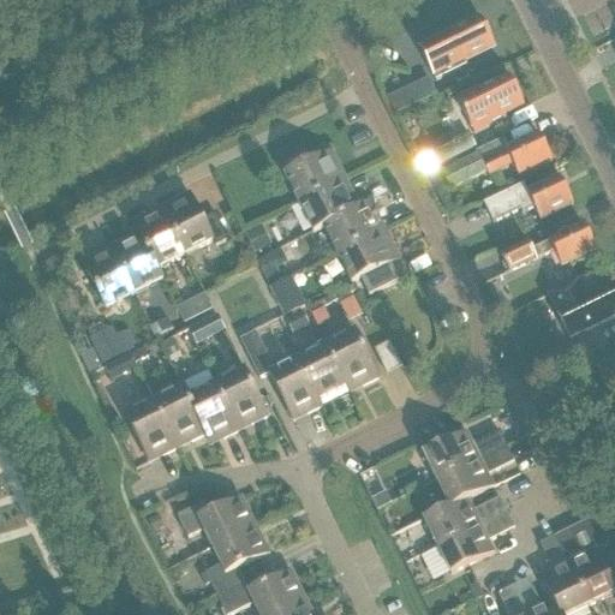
[(481,19),(419,49),(435,82),(466,66),(464,63),(494,47),(481,19)]
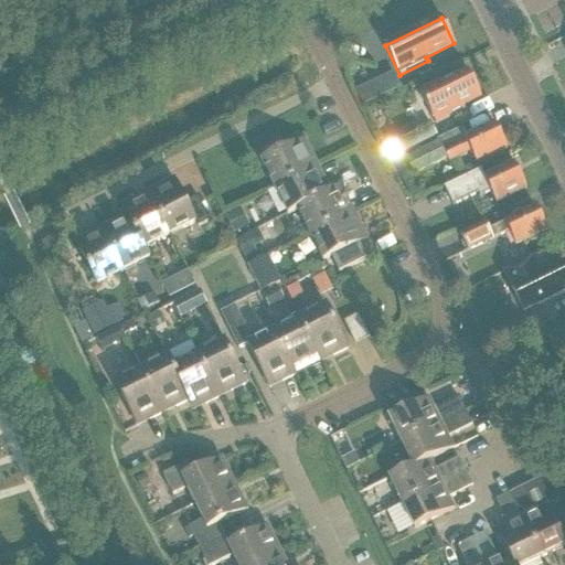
[(468,71),(438,86),(436,82),(418,91),(435,125),(465,109),(464,106),(481,97),(468,71)]
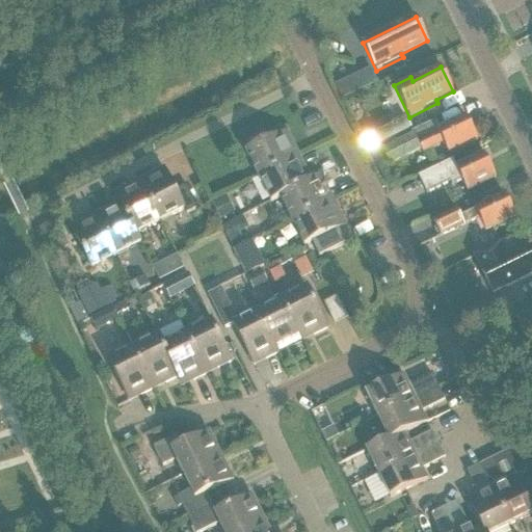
[(448,154),(477,139),(466,117),(436,132),(439,134),(418,143),(414,134),(381,150),(390,166),(422,150),(423,153),(443,143),(448,154)]
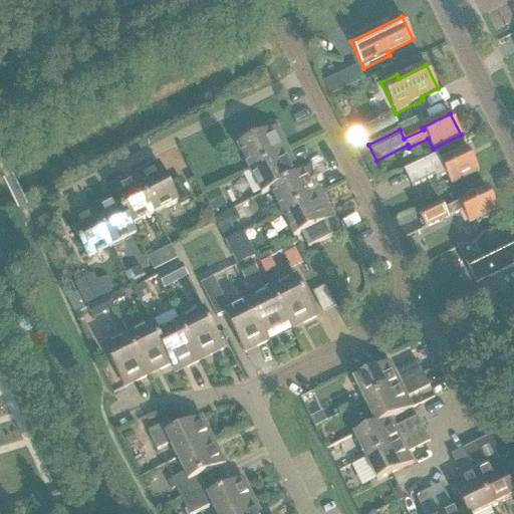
[(360,127),(366,140),(394,126),(388,114),(360,127)]
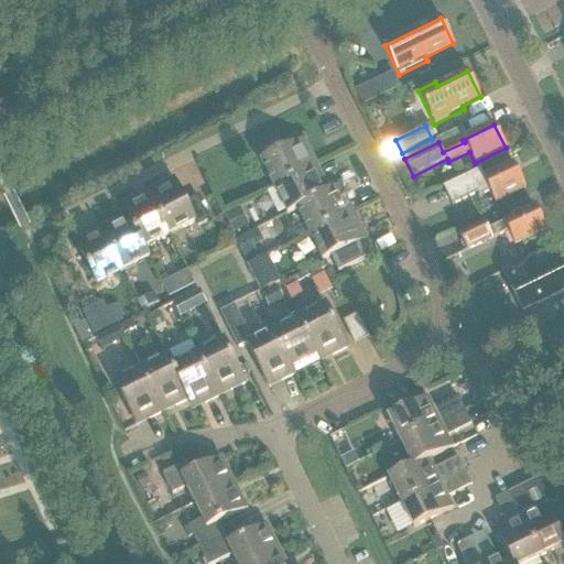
[(274,188),(317,165),(304,140),(261,162),(274,188)]
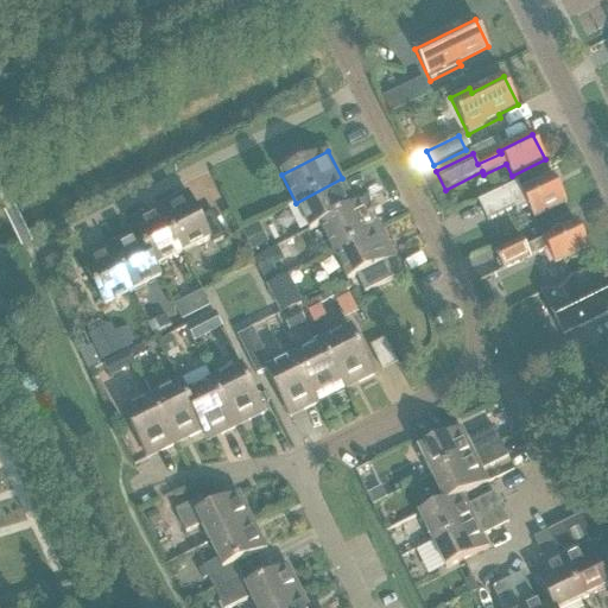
[(515,213),(520,210),(527,207),(533,219),(567,202),(553,177),(520,192),(521,196),(510,202),(515,213)]
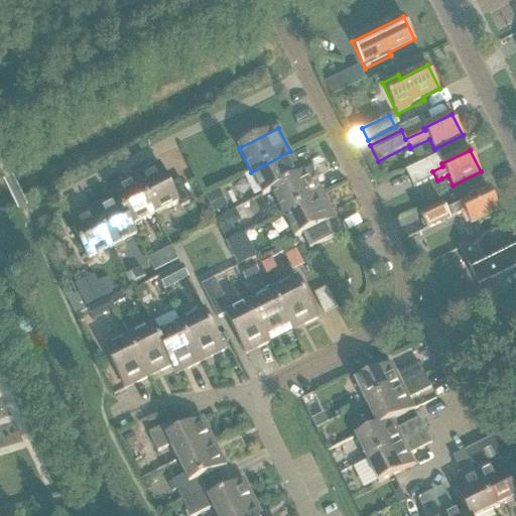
[(262,196),(271,191),(271,190),(301,175),(301,174),(290,151),(251,172),(262,196)]
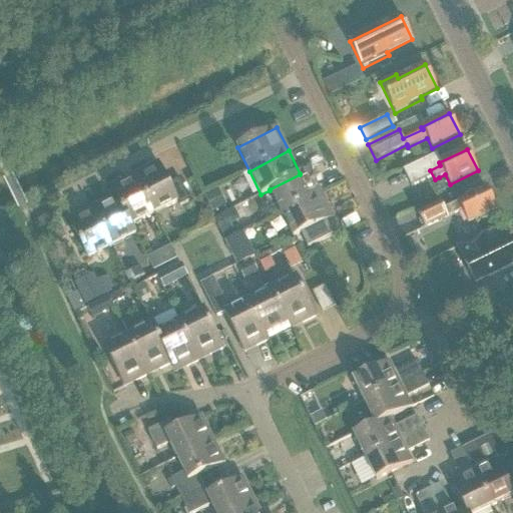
[(169,186),(157,162),(134,174),(153,213),(177,202),(179,206),(193,199),(183,179),(169,186)]
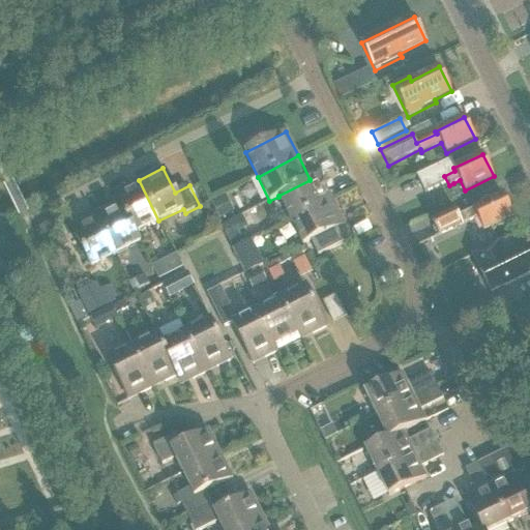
[(291,221),(331,200),(319,175),(310,179),(310,180),(278,196),(278,197),(291,221)]
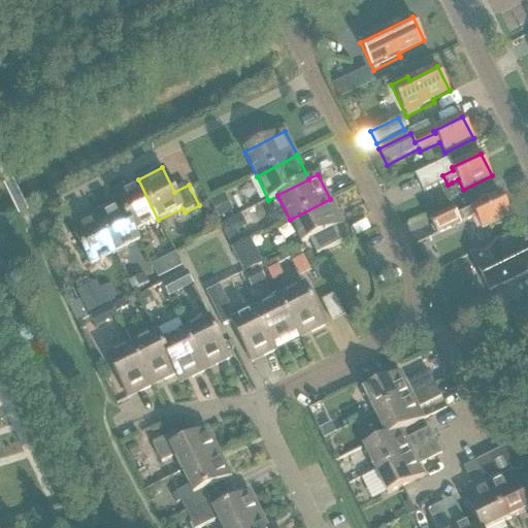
[(158,220),(138,179),(113,192),(118,201),(119,201),(134,232),(135,231),(158,220)]
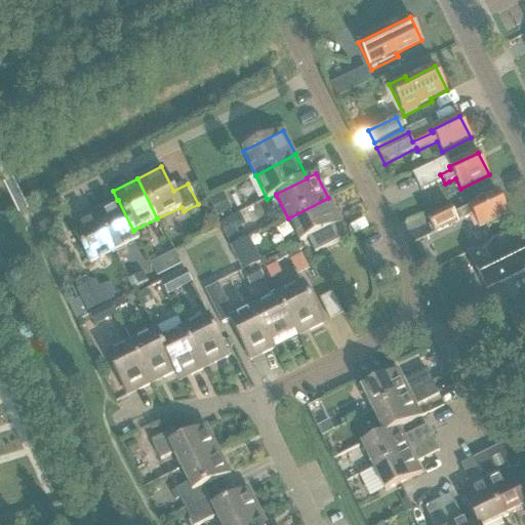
[(436,234),(451,226),(472,215),(478,228),(508,213),(498,193),(453,215),(449,207),(428,217),(436,234)]
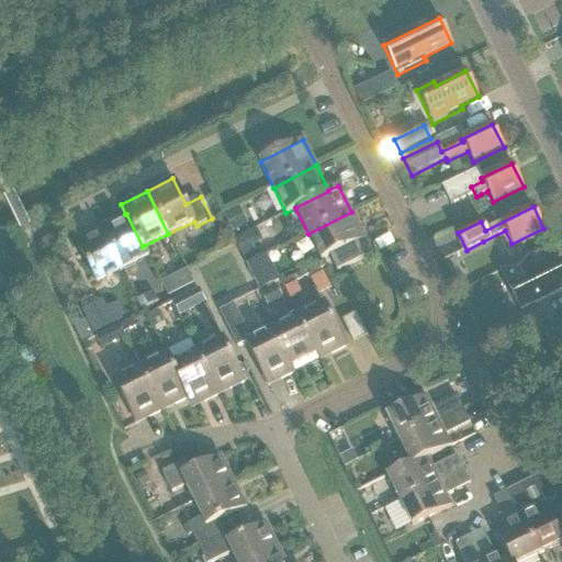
[(357,242),(364,237),(351,212),(308,234),(321,259),(328,256),(337,271),(364,258),(357,242)]
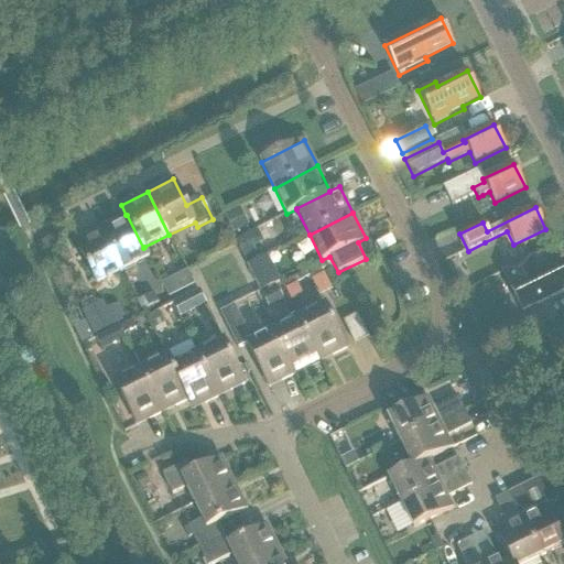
[(127,215),(126,215),(101,227),(122,270),(149,257),(144,247),(143,248),(127,215)]
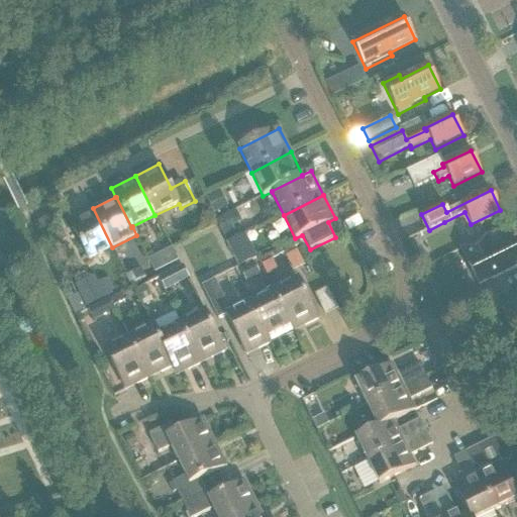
[(112,247),(93,208),(69,220),(89,260),(112,247)]
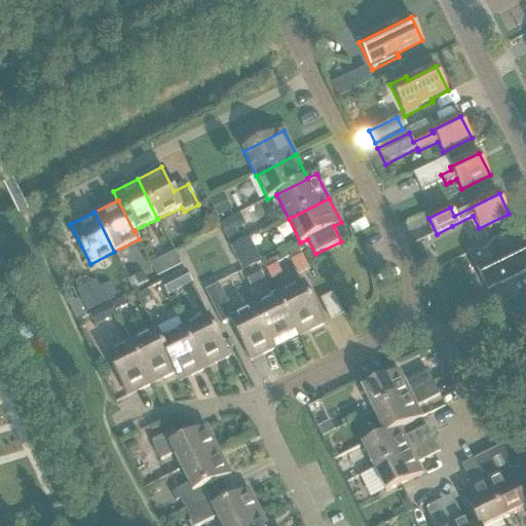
[(487,292),(525,271),(525,248),(524,245),(500,256),(493,242),(468,254),(487,292)]
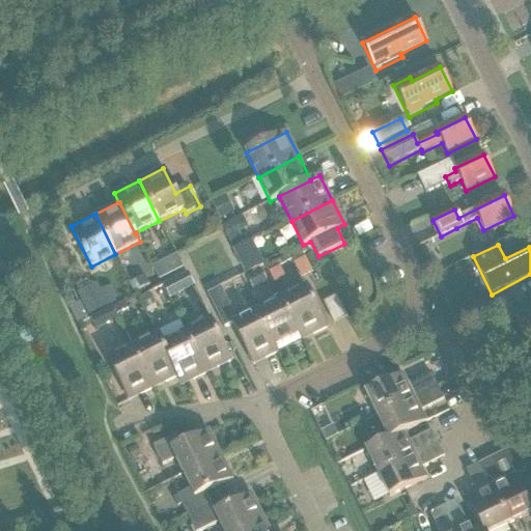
[(306,287),(281,300),(302,340),(327,328),(306,287)]
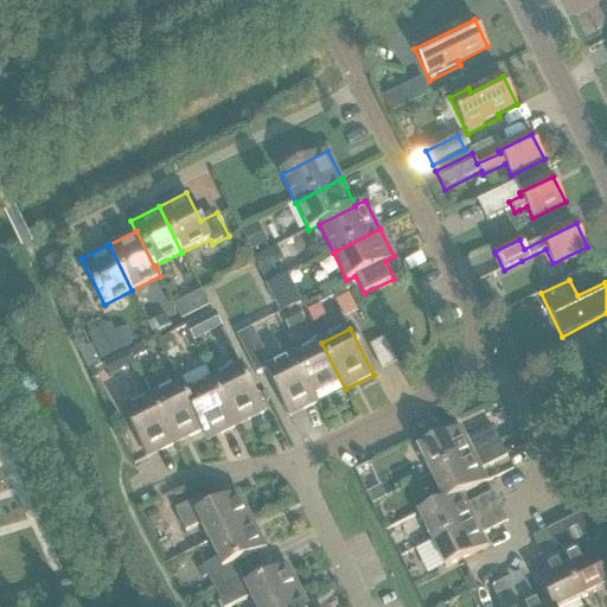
[(390,360),(407,350),(394,328),(377,339),(390,360)]
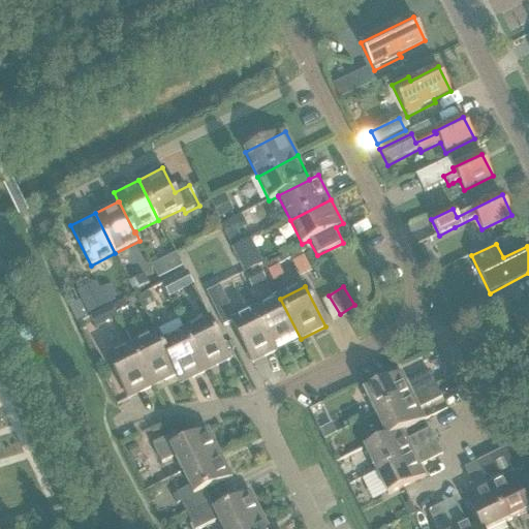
[(465,310),(471,322),(495,310),(489,298),(465,310)]
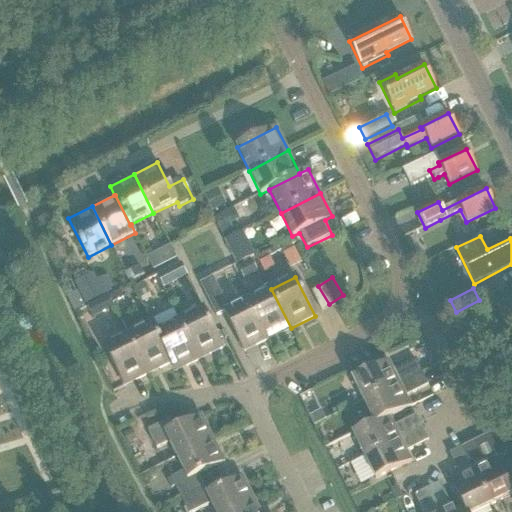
[(271,289),(248,300),(268,340),(291,328),(271,289)]
